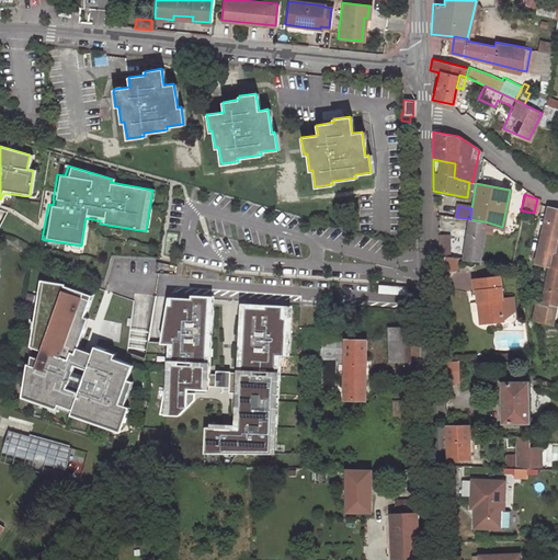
[(557,209),(546,207),(534,261),(547,264),(549,264),(551,251),(554,252),(557,231),(557,209)]
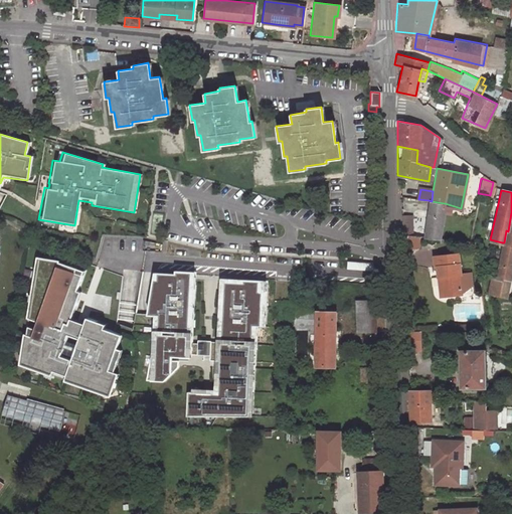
[(432,201),(429,200),(422,236),(440,238),(445,203),(444,203),(432,201)]
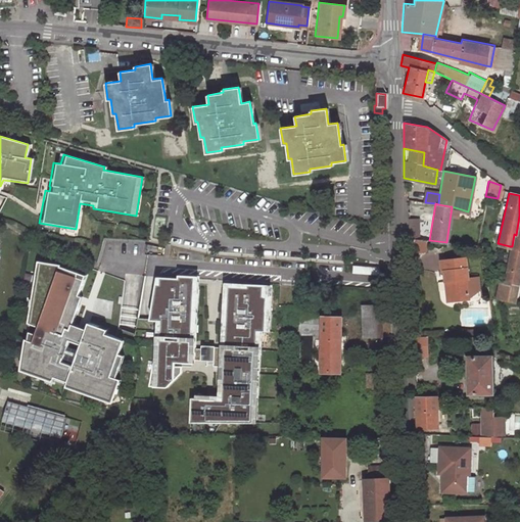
[(519,271),(519,216),(516,235),(514,234),(512,246),(510,246),(502,281),(517,284),(519,271)]
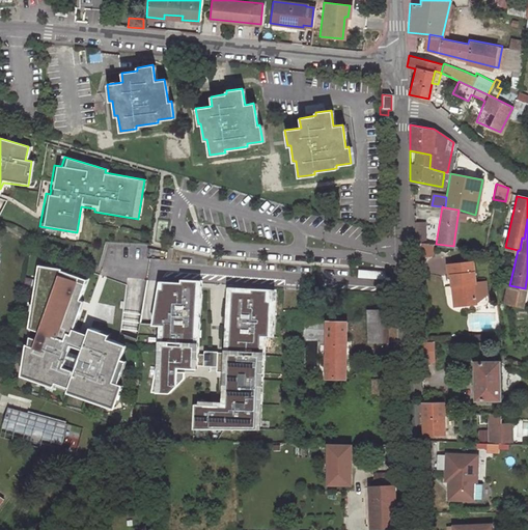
[(412,221),(413,233),(421,232),(421,221),(412,221)]
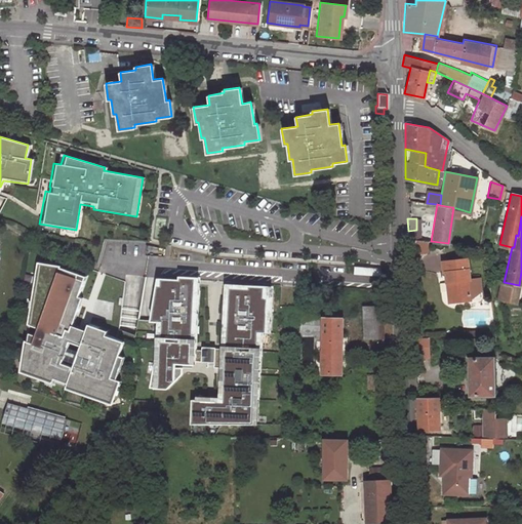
[(416,230),(408,231),(408,238),(417,239),(416,230)]
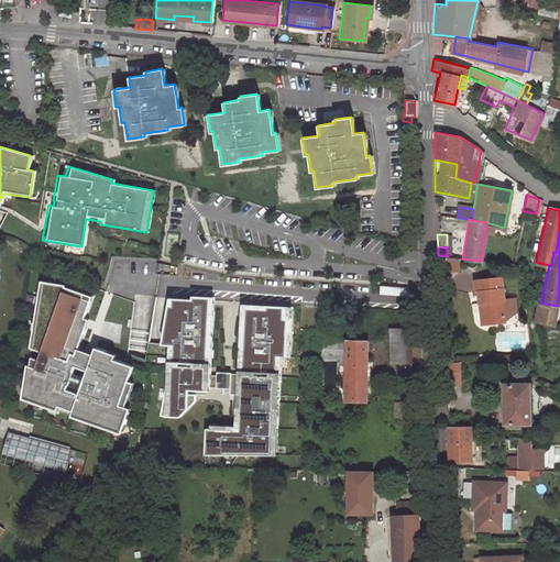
[(500,276),(472,279),(473,291),(476,291),(479,312),(481,312),(483,323),(503,320),(502,309),(500,309),(498,299),(502,298),(500,276)]
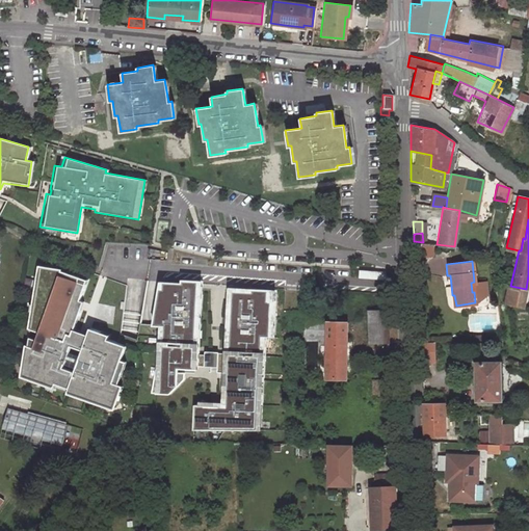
[(78,332),(85,274),(38,268),(29,334),(28,334),(21,386),(118,399),(121,385),(121,386),(127,344),(110,342),(111,334),(89,330),(88,334),(78,332)]
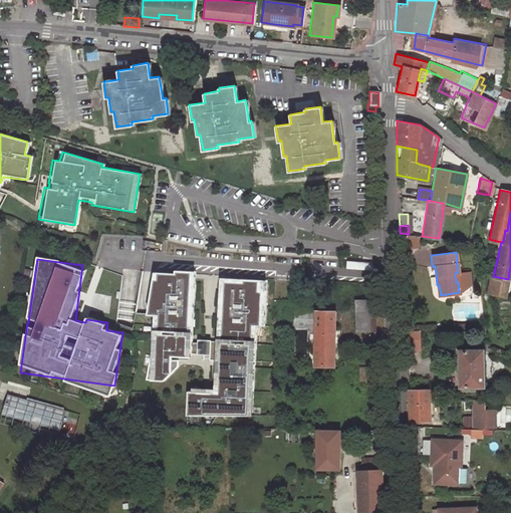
[(193,357),(197,272),(151,270),(149,315),(153,315),(150,379),(171,380),(172,356),(193,357)]
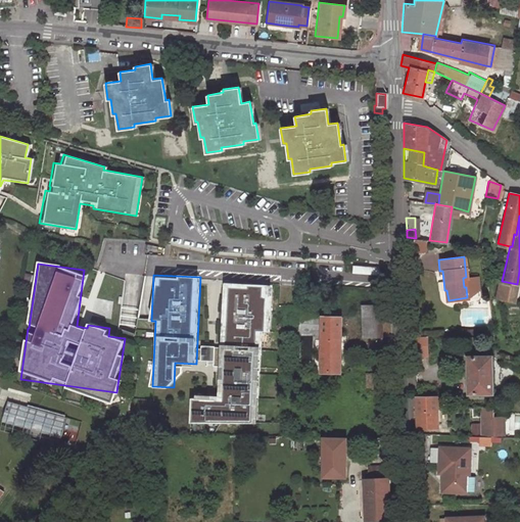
[(499,280),(493,296),(513,301),(517,284),(502,281),(499,280)]
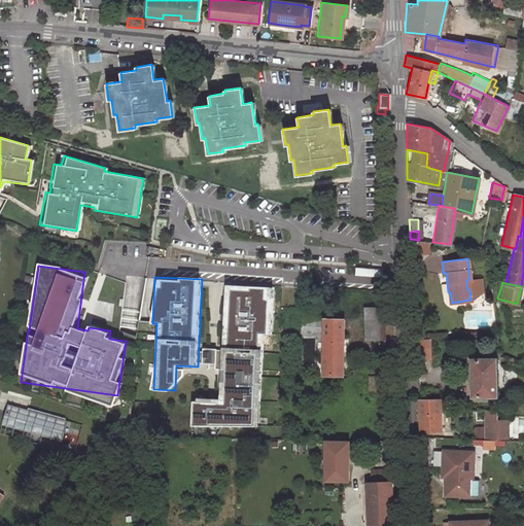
[(190,424),(259,427),(264,335),(272,335),(274,286),(224,284),(219,399),(191,398),(190,424)]
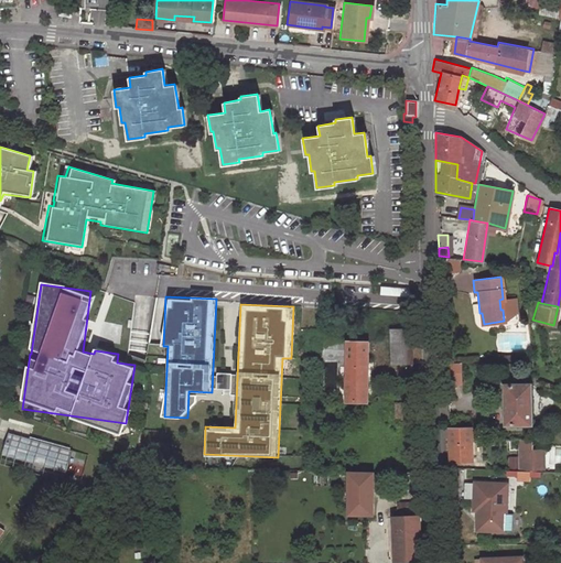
[(409,327),(388,327),(388,364),(410,364),(409,327)]
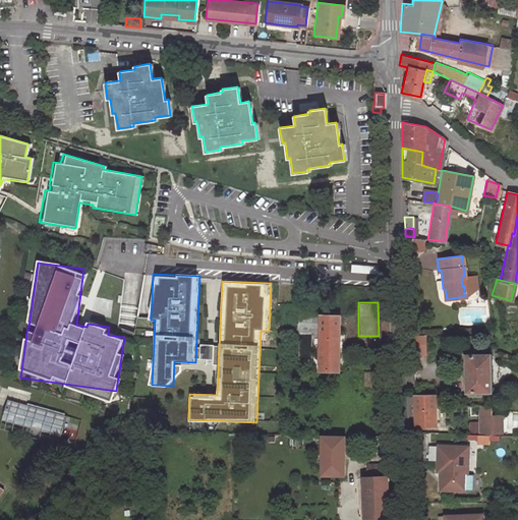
[(337,370),(339,315),(319,314),(318,369),(337,370)]
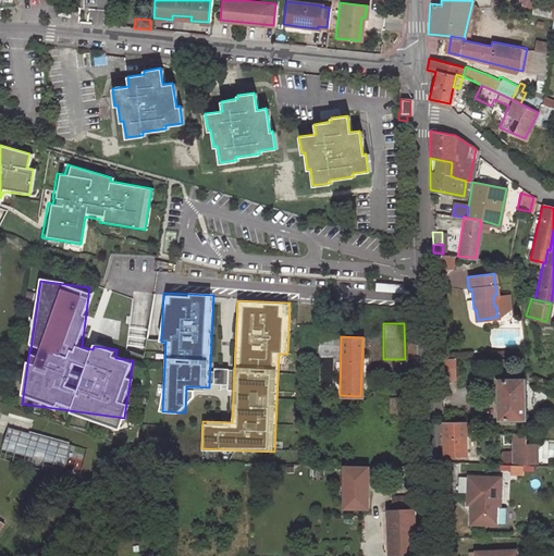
[(442,378),(453,378),(453,358),(442,358),(442,378)]
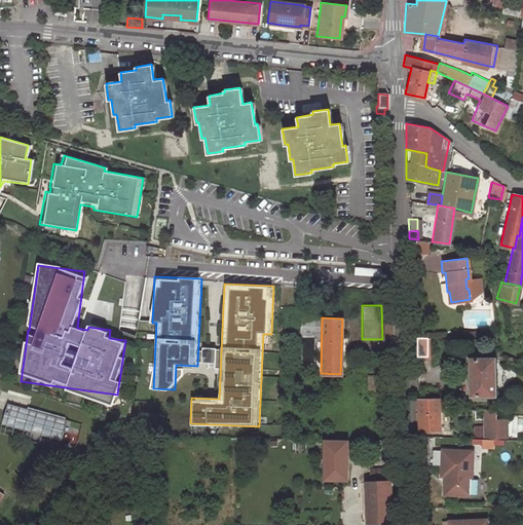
[(215,347),(198,347),(198,362),(215,362),(215,347)]
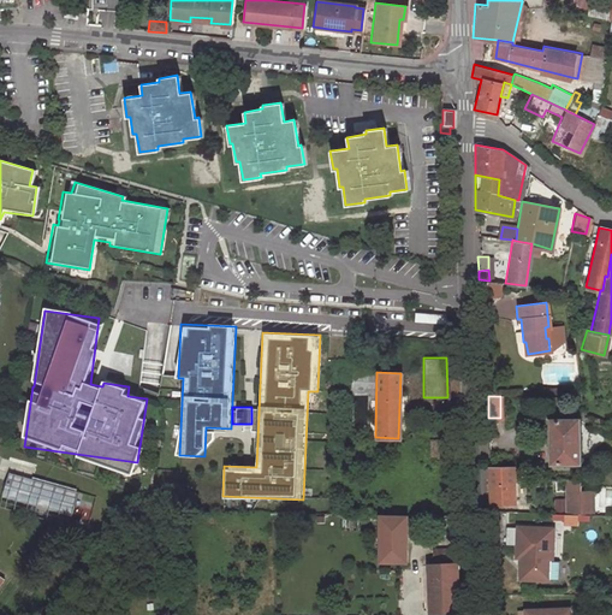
[(577,418),(548,419),(550,463),(578,462),(578,448),(577,418)]
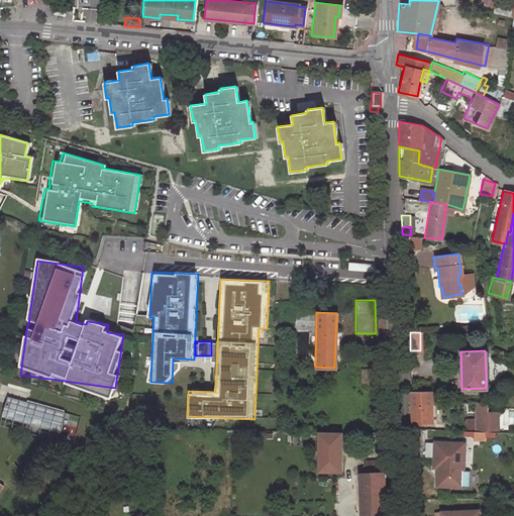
[(411,421),(431,421),(430,403),(430,391),(410,392),(411,421)]
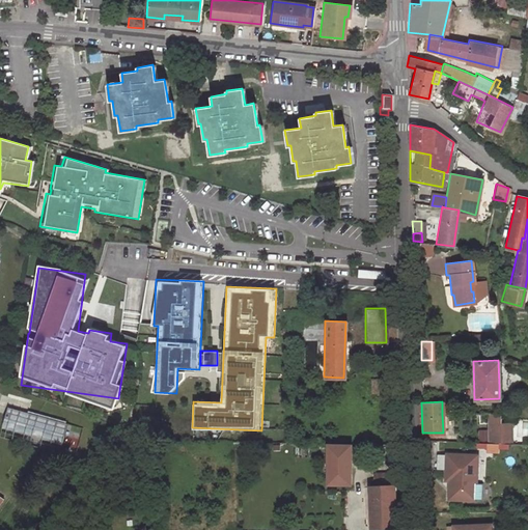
[(0,435),(57,450),(64,424),(36,417),(3,408),(0,420),(0,435)]
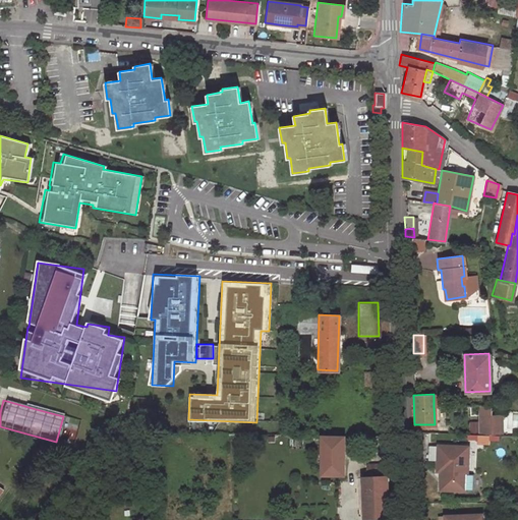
[(480,406),(480,422),(468,423),(467,428),(467,434),(490,435),(490,409),(490,406),(480,406)]
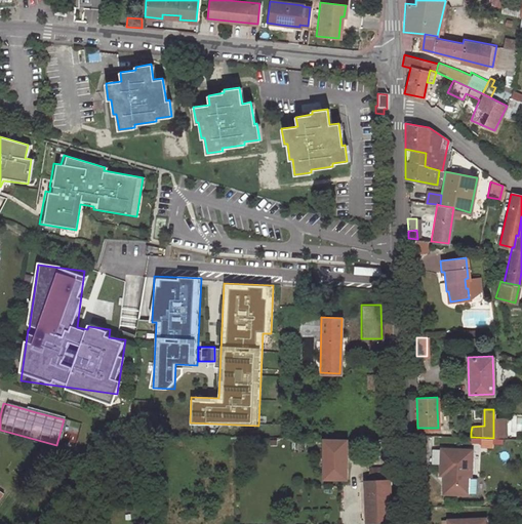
[(505,439),(504,412),(493,412),(493,438),(505,439)]
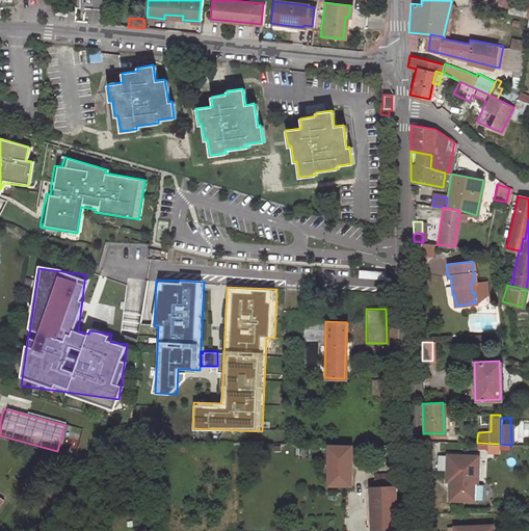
[(350,465),(350,446),(326,446),(326,465),(350,465)]
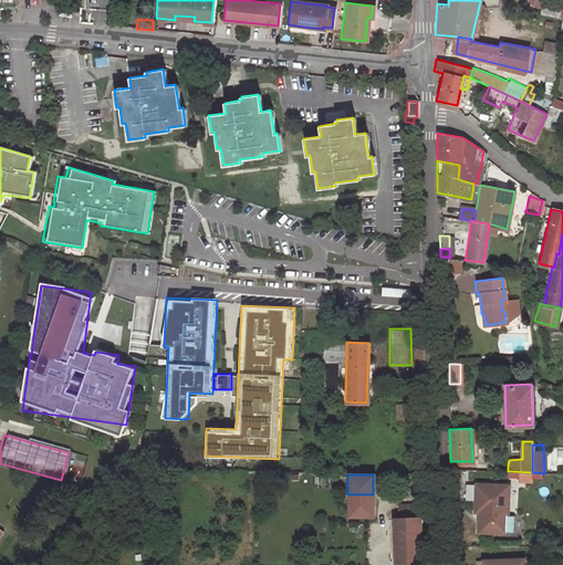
[(478,511),(477,531),(498,532),(499,518),(504,518),(507,487),(496,485),(496,483),(475,483),(473,510),(478,511)]
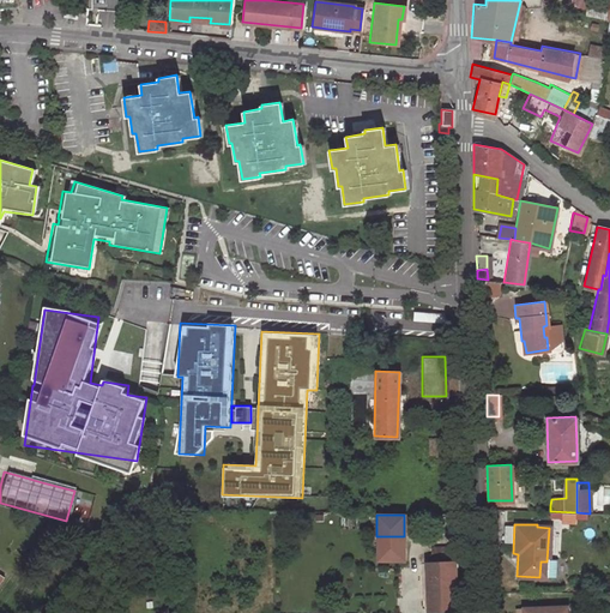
[(376,536),(376,559),(390,559),(403,559),(404,536),(376,536)]
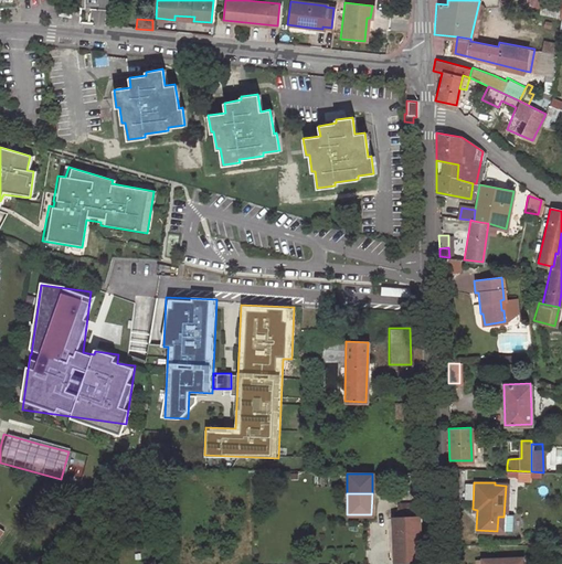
[(391,512),(393,561),(420,561),(417,502),(395,503),(395,511),(391,512)]
